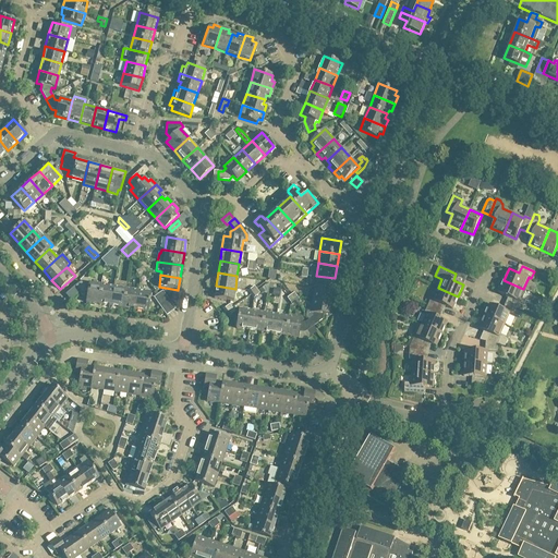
[(332,291),(335,278),(316,276),(314,288),(332,291)]
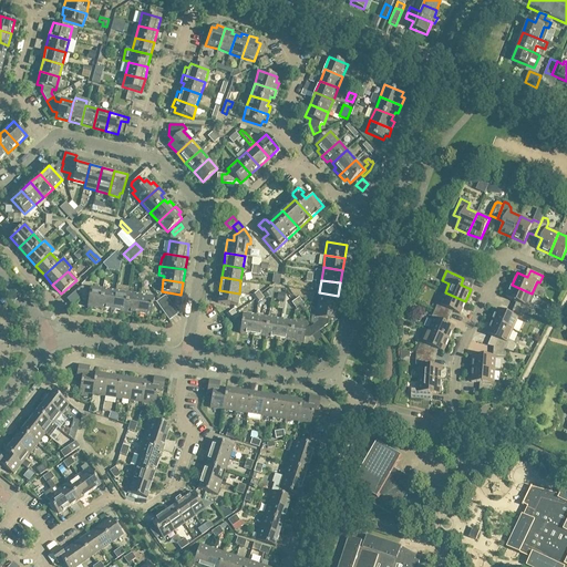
[(527,303),(532,294),(512,285),(506,298),(516,302),(514,308),(526,313),(531,316),(534,307),(527,303)]
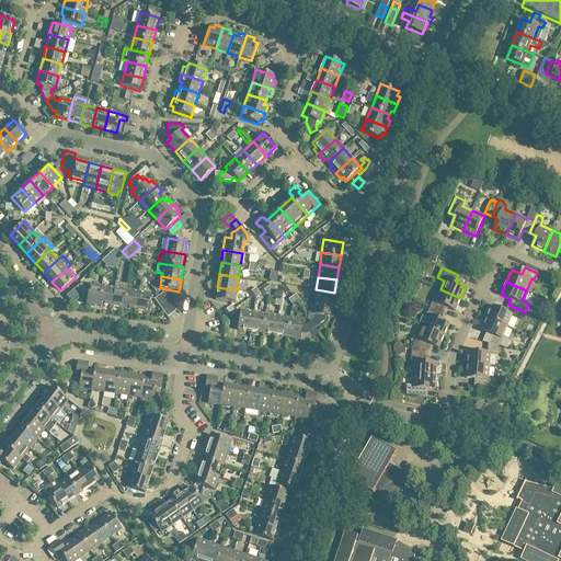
[(99,306),(102,286),(89,285),(89,287),(84,286),(81,283),(75,288),(82,297),(87,298),(86,304),(99,306)]
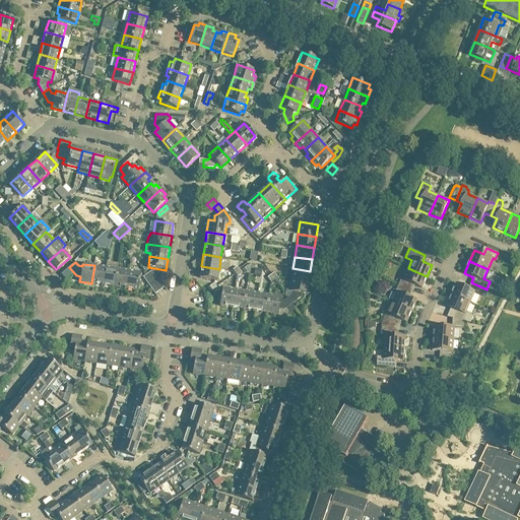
[(103,285),(106,267),(94,265),(91,283),(103,285)]
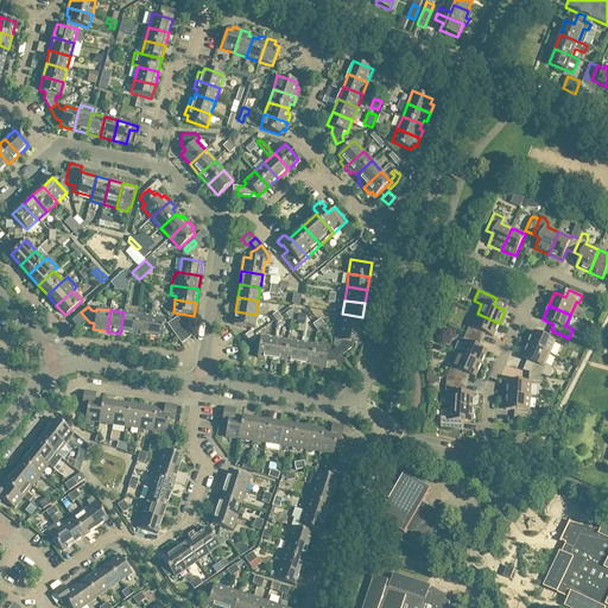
[(254,328),(257,315),(235,311),(233,324),(254,328)]
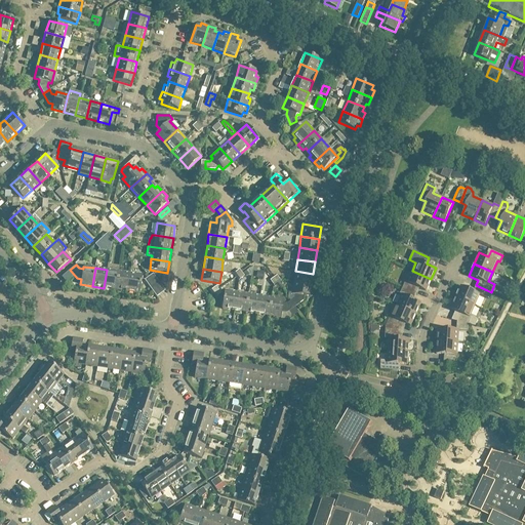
[(116,290),(118,272),(107,270),(104,288),(116,290)]
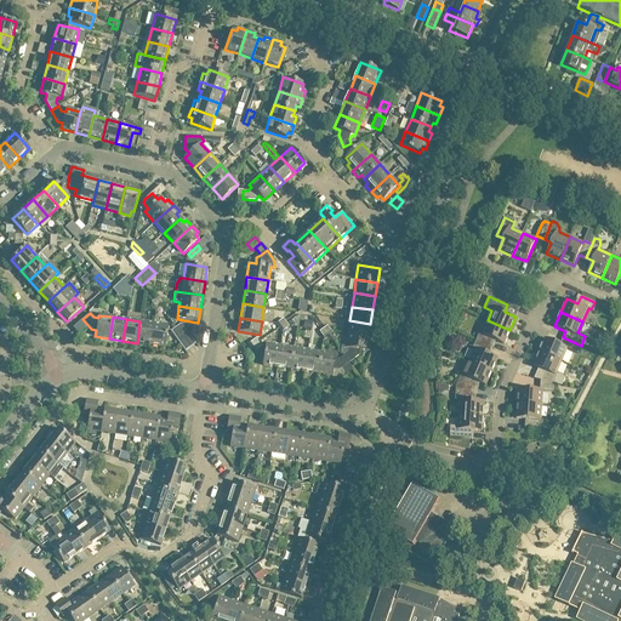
[(369,337),(370,324),(349,320),(347,334),(369,337)]
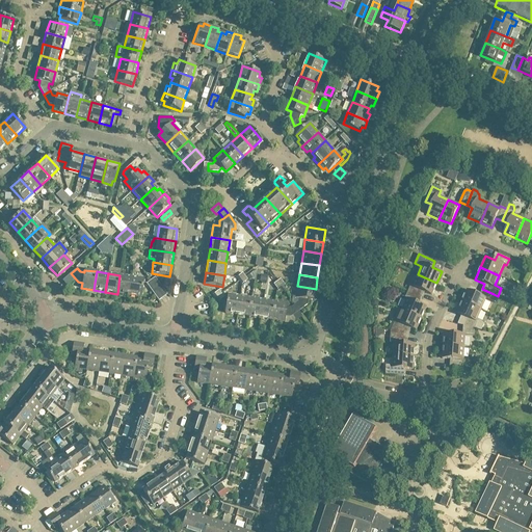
[(431,295),(436,283),(418,274),(413,286),(410,285),(407,292),(419,296),(422,291),(431,295)]
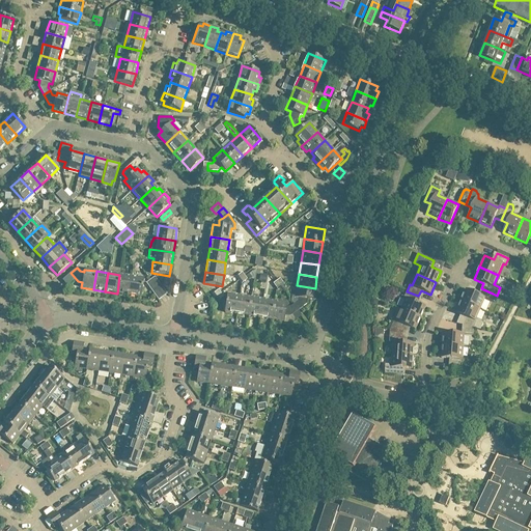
[(129,295),(132,277),(119,275),(117,294),(129,295)]
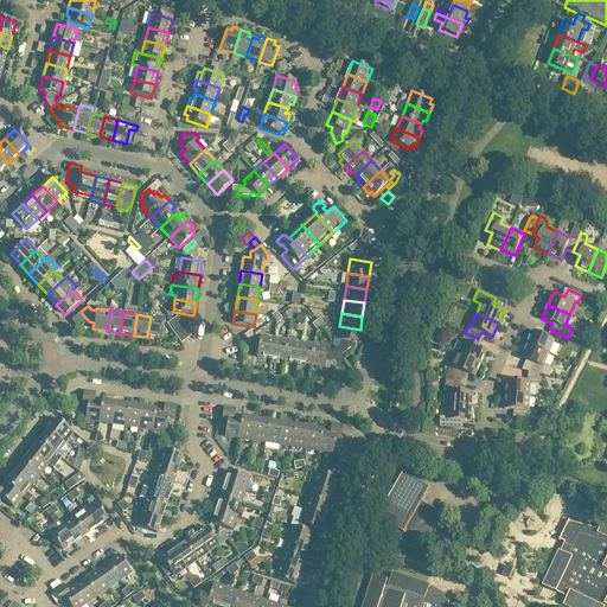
[(161,339),(164,319),(151,317),(147,337),(161,339)]
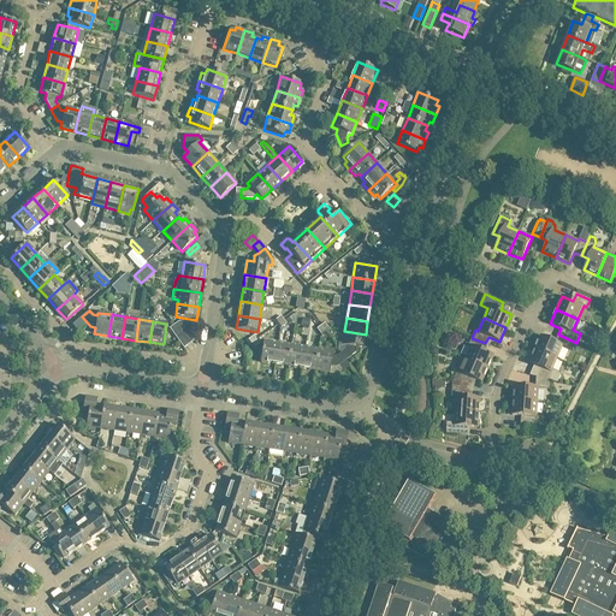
[(175,325),(182,335),(187,331),(179,321),(178,321),(175,325)]
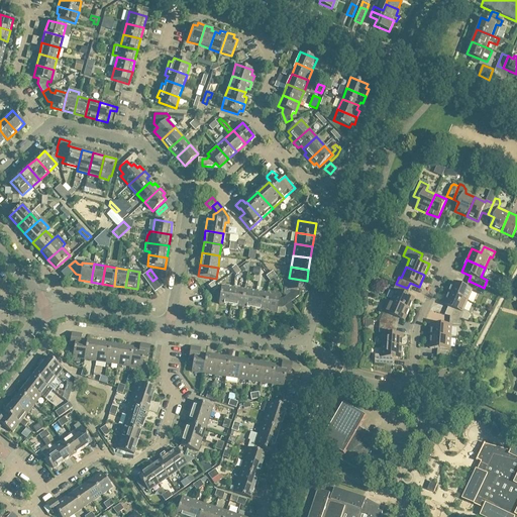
[(147,284),(152,281),(146,273),(141,276),(147,284)]
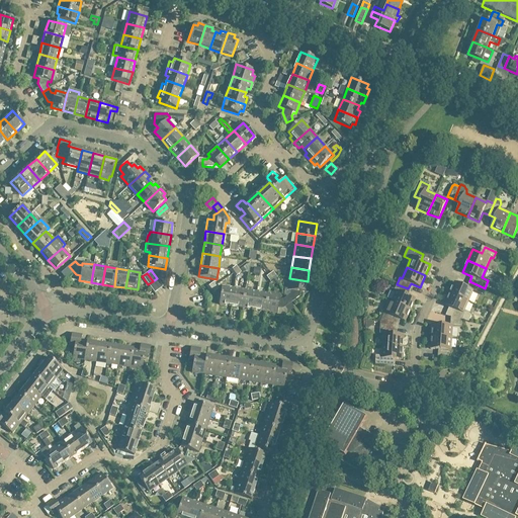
[(306,293),(308,281),(289,278),(287,289),(284,289),(283,293),(286,297),(290,303),(299,296),(299,292),(306,293)]
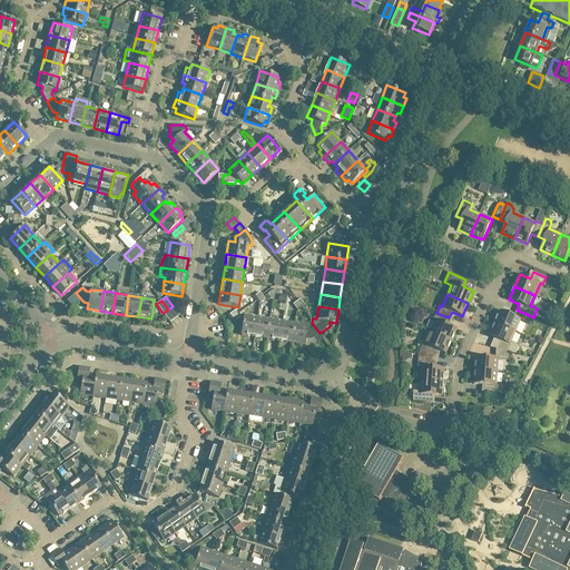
[(516,332),(521,320),(526,322),(529,315),(517,310),(513,316),(500,311),(494,323),(516,332)]
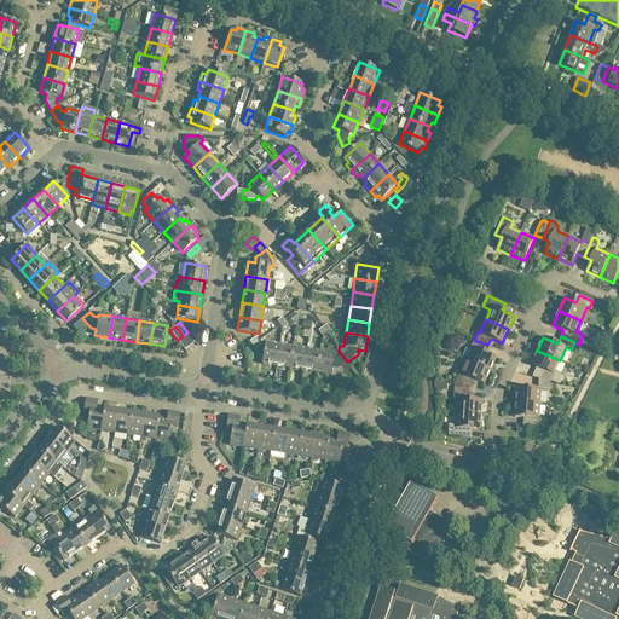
[(496,357),(485,352),(487,345),(474,340),(472,347),(474,348),(468,360),(490,371),(496,357)]
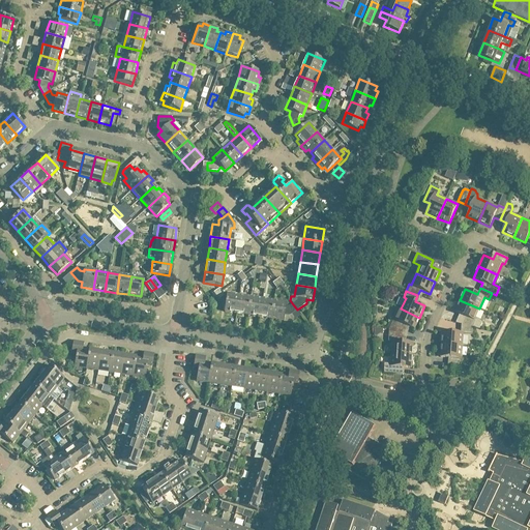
[(236,314),(239,295),(227,293),(224,312),(236,314)]
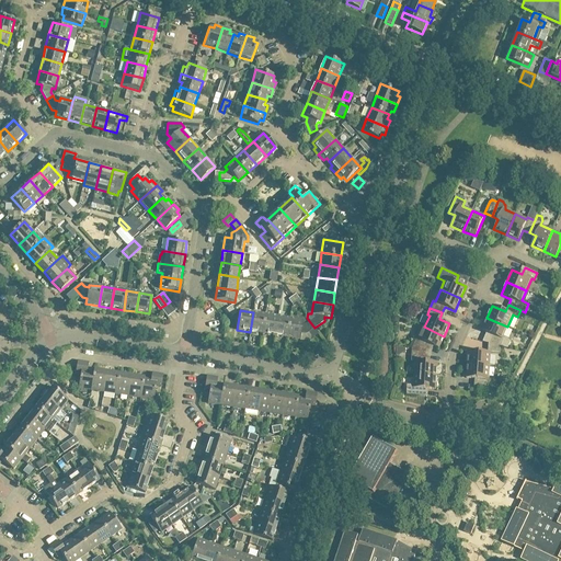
[(262,334),(265,315),(253,312),(250,332),(262,334)]
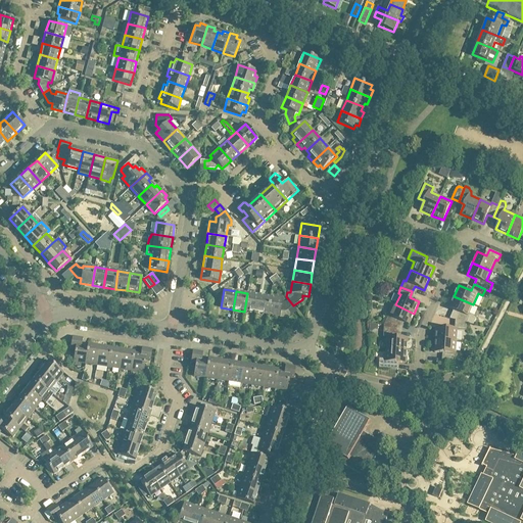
[(255,313),(258,295),(247,293),(244,312),(255,313)]
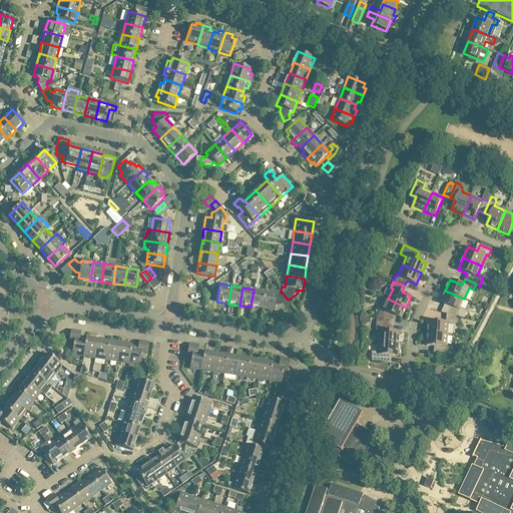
[(263,309),(266,292),(253,290),(250,307),(263,309)]
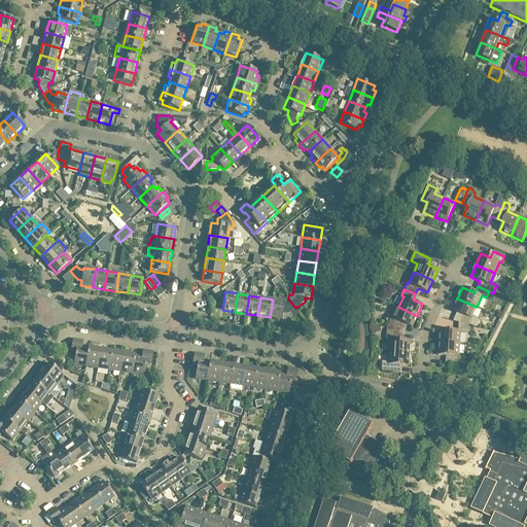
[(472,316),(477,307),(457,299),(452,310),(457,313),(453,321),(458,322),(470,325),(477,327),(479,321),(472,316)]
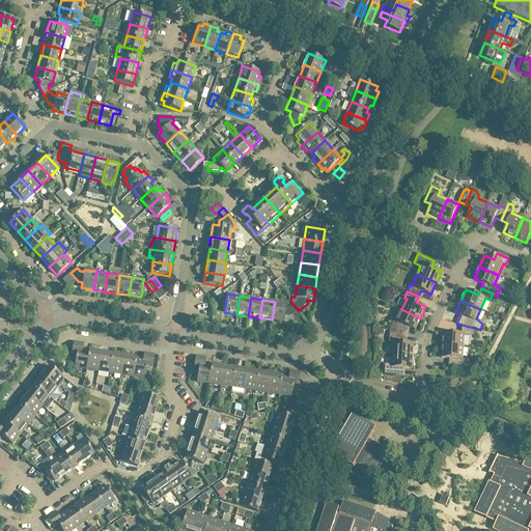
[(298,310),(294,305),(290,307),(286,306),(286,304),(275,302),(272,319),(283,322),(284,316),(289,317),(298,310)]
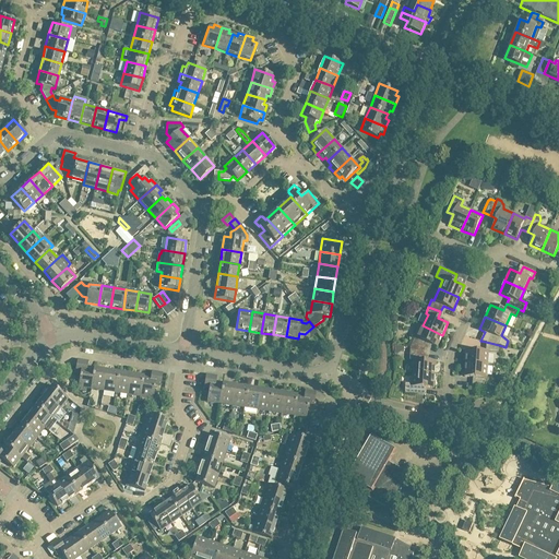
[(437,347),(442,335),(423,325),(417,337),(415,337),(411,348),(424,352),(427,343),(437,347)]
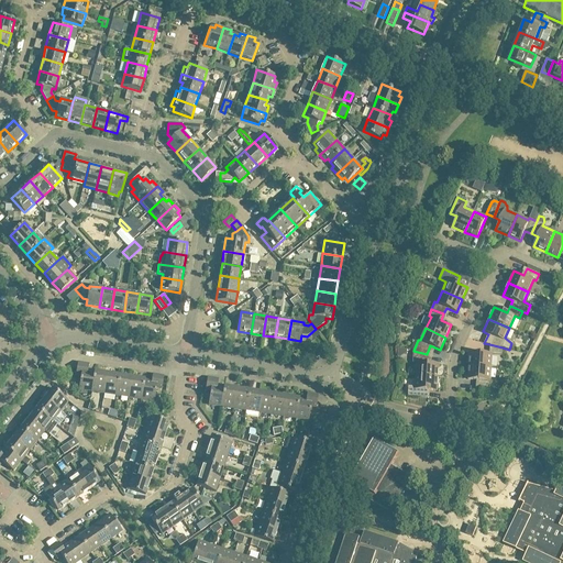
[(490,367),(492,354),(501,355),(503,348),(489,344),(489,354),(470,352),(468,366),(490,367)]
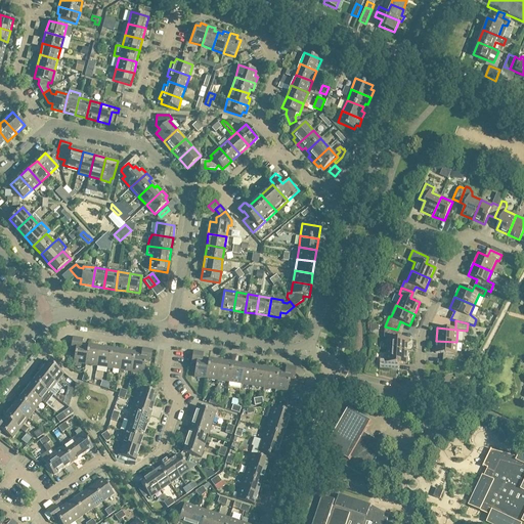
[(407,351),(408,339),(396,338),(397,330),(385,326),(384,338),(388,338),(387,350),(407,351)]
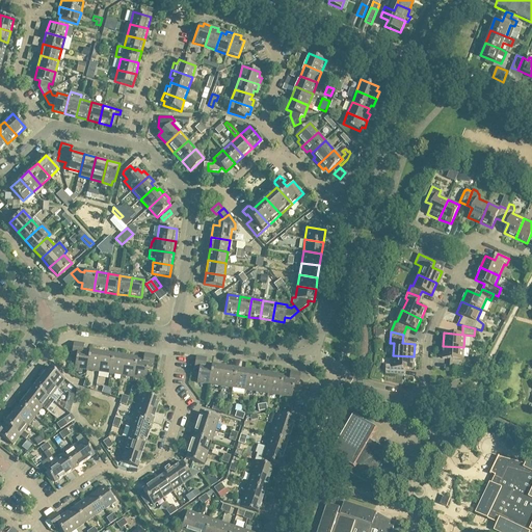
[(86,370),(89,351),(82,350),(83,344),(74,343),(72,354),(76,355),(74,368),(86,370)]
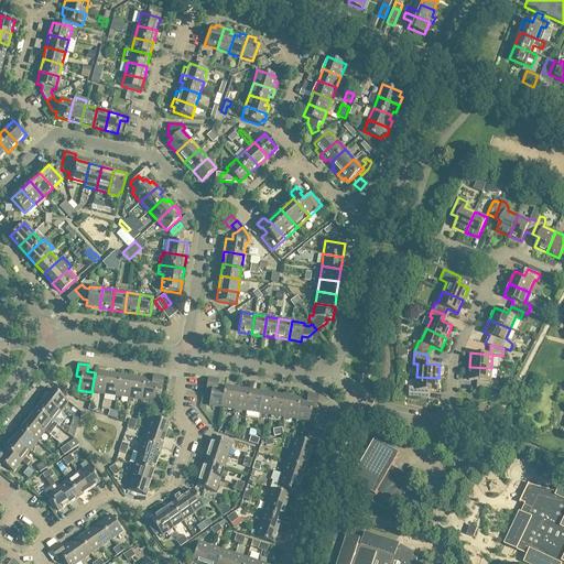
[(490,381),(491,368),(469,367),(468,380),(479,381),(479,388),(492,389),(492,381),(490,381)]
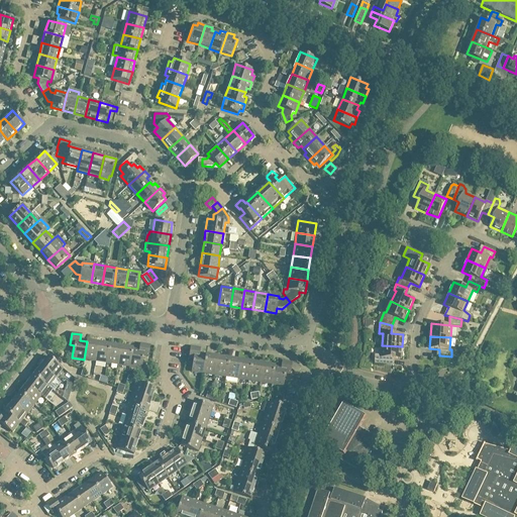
[(95,362),(98,343),(87,341),(84,359),(95,362)]
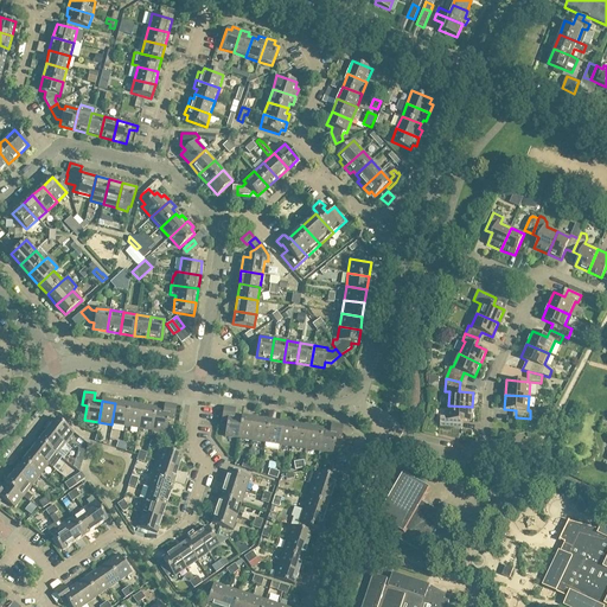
[(126,427),(129,404),(115,403),(112,425),(126,427)]
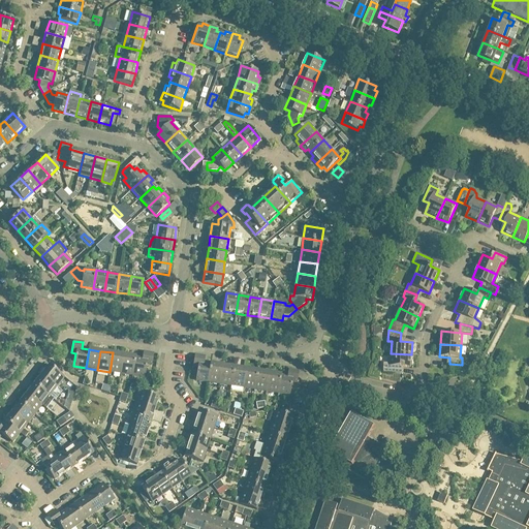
[(145,377),(147,364),(152,365),(153,353),(144,351),(143,358),(135,356),(132,375),(145,377)]
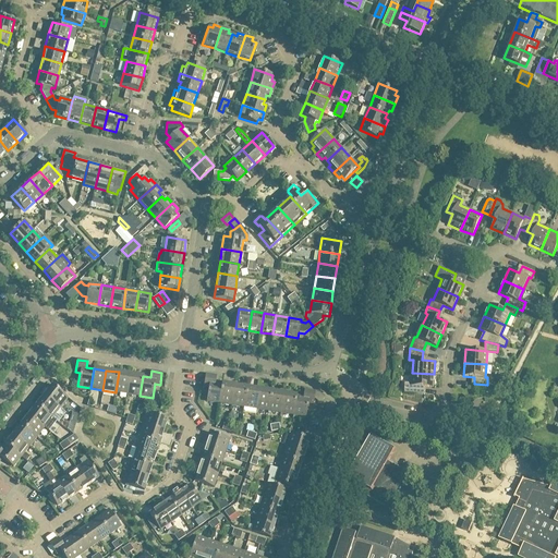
[(128,395),(131,374),(119,372),(116,392),(128,395)]
